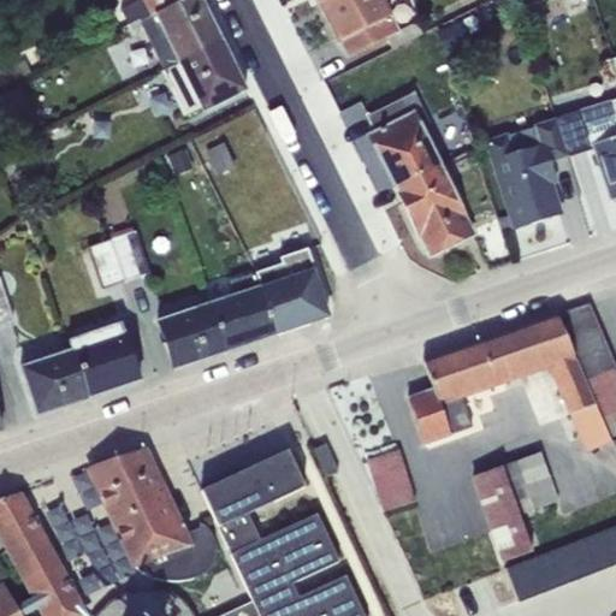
[(140,0),(120,10),(128,25),(140,19),(141,21),(183,0),(140,0)]
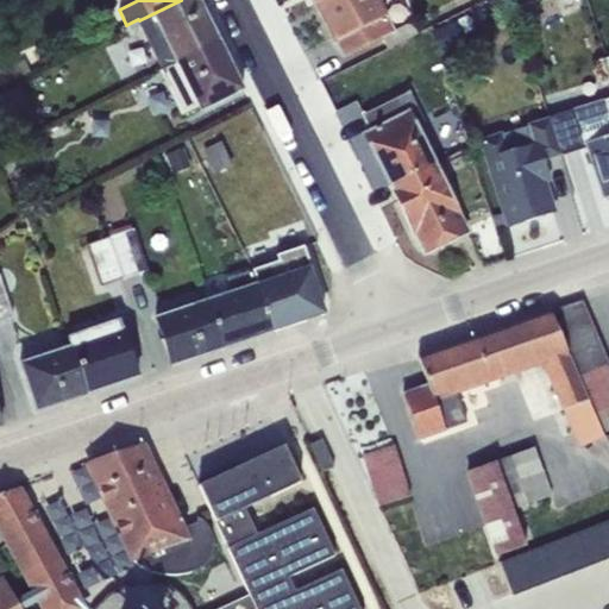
[(219,42),(198,0),(181,0),(139,20),(137,22),(161,70),(219,42)]
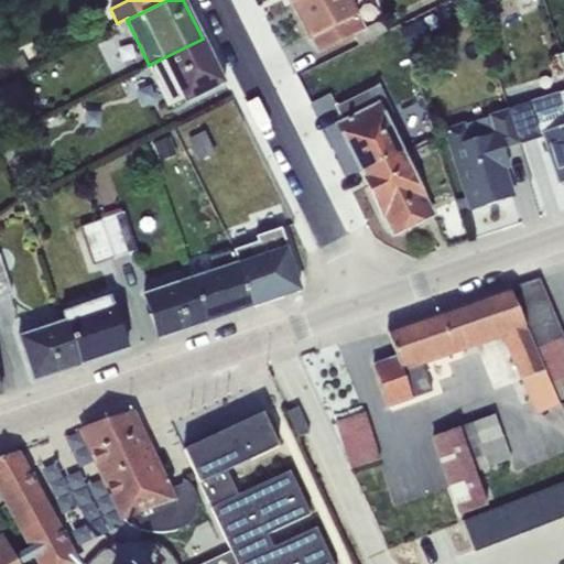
[(297,0),(292,3),(310,39),(311,39),(317,53),(354,35),(366,29),(351,0),(297,0)]
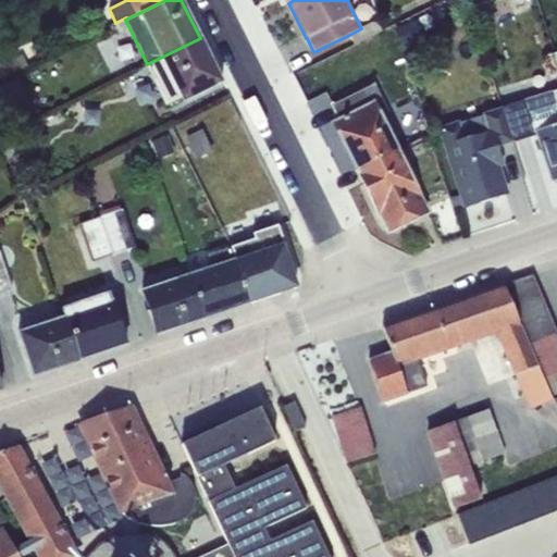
[(403,28),(396,33),(404,47),(426,35),(424,32),(434,26),(426,13),(401,27),(403,28)]
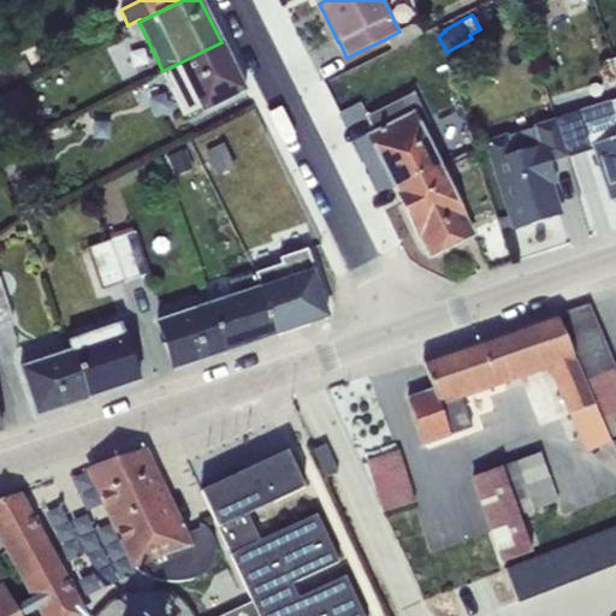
[(400,31),(386,39),(391,48),(424,33),(418,22),(400,31)]
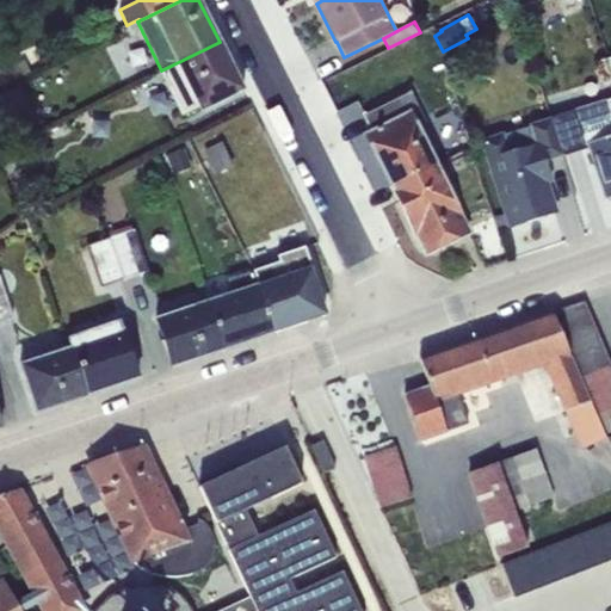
[(244,90),(220,42),(161,71),(159,72),(181,117),(198,109),(199,112),(244,90)]
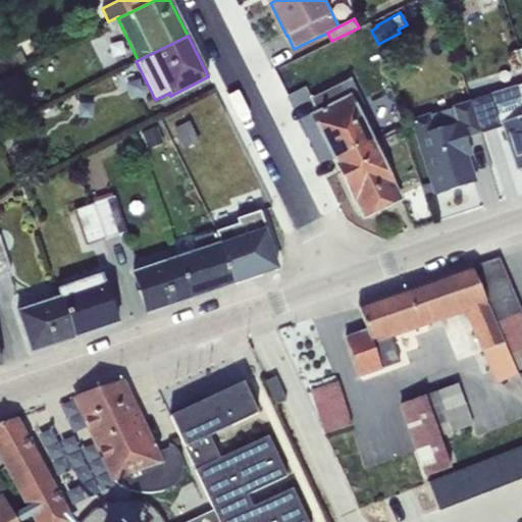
[(319,113),(313,116),(334,159),(371,142),(373,141),(358,109),(364,106),(351,79),(311,98),(319,113)]
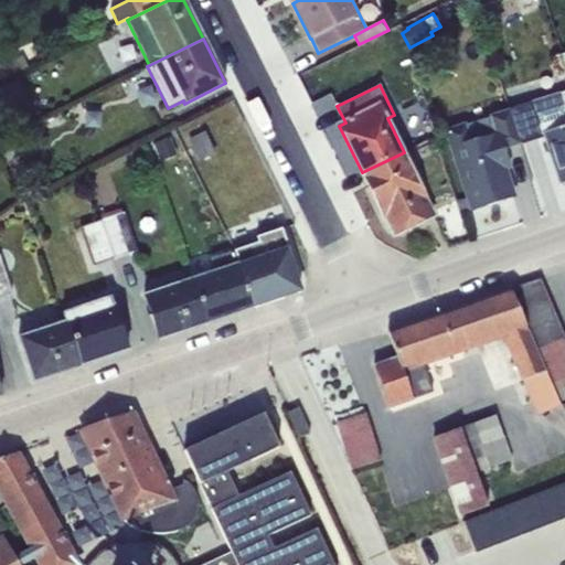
[(564,91),(530,103),(541,137),(547,135),(562,182),(564,180),(564,91)]
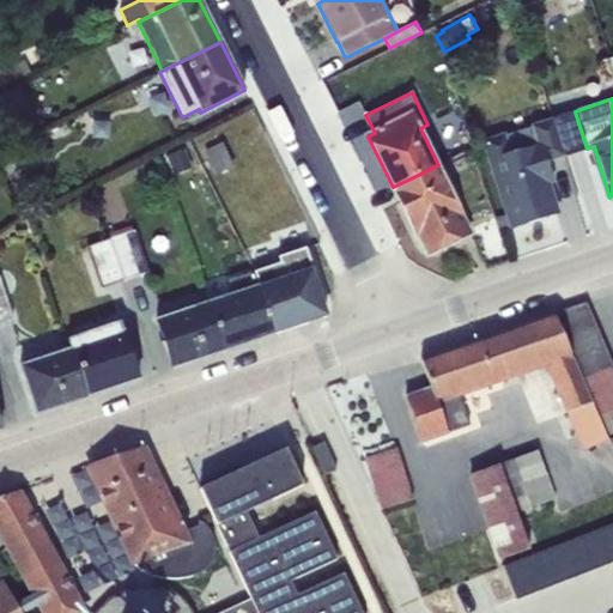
[(575,111),(552,119),(564,156),(587,149),(575,111)]
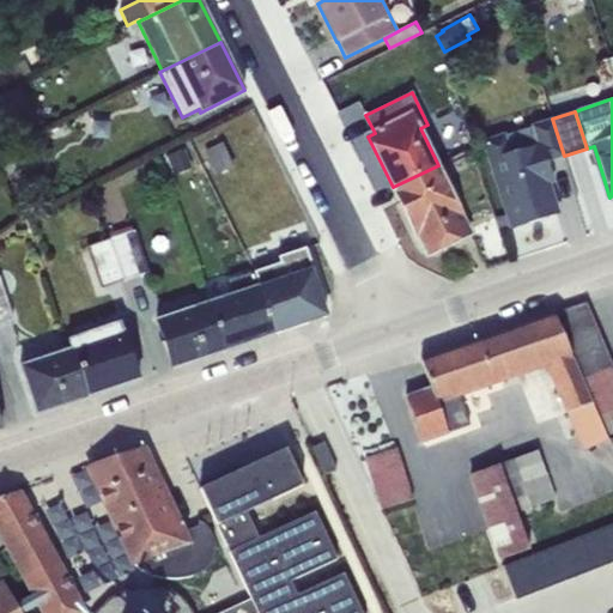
[(505,134),(484,140),(511,229),(557,214),(548,186),(554,184),(548,163),(564,158),(564,156),(552,119),(530,126),(532,129),(505,137),(505,134)]
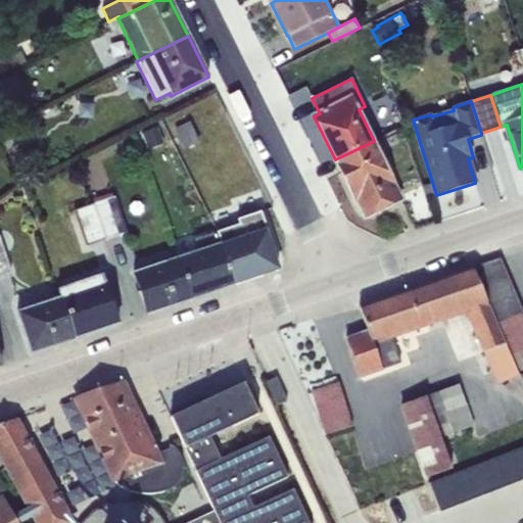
[(190,122),(174,129),(184,149),(199,142),(190,122)]
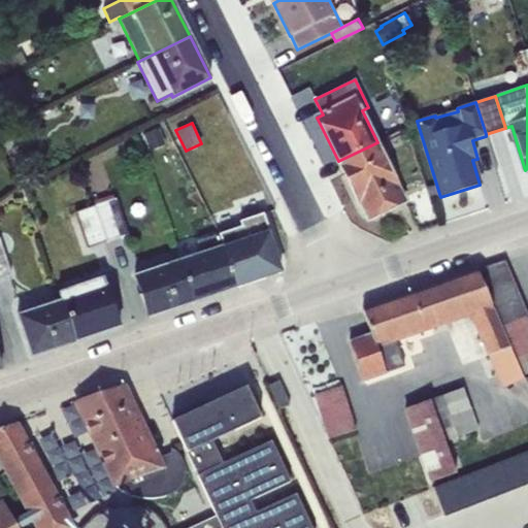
[(159,128),(143,135),(150,150),(165,143),(159,128)]
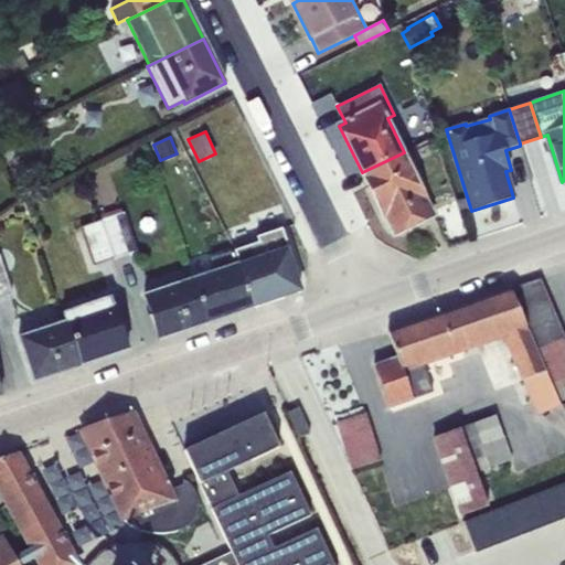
[(402,153),(362,172),(384,217),(385,216),(388,224),(390,226),(391,227),(392,228),(394,228),(395,230),(397,230),(400,230),(401,230),(404,228),(416,222),(417,224),(433,216),(402,153)]
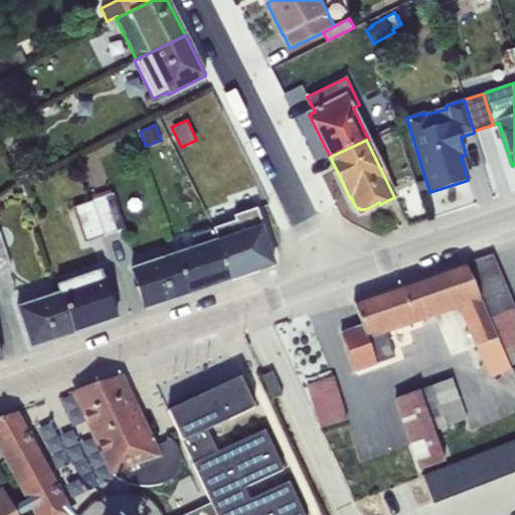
[(113,193),(94,200),(106,236),(126,229),(113,193)]
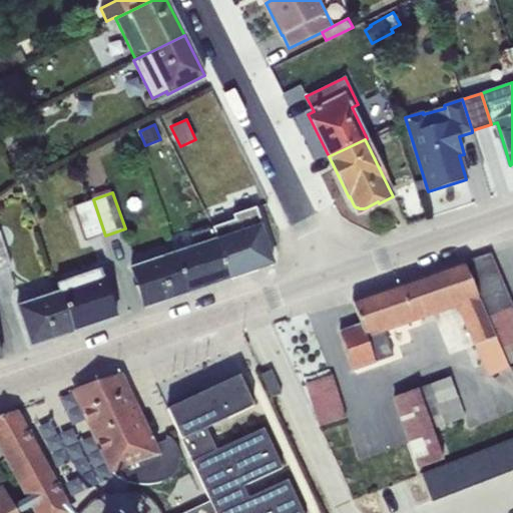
[(105,235),(93,199),(73,206),(85,242),(105,235)]
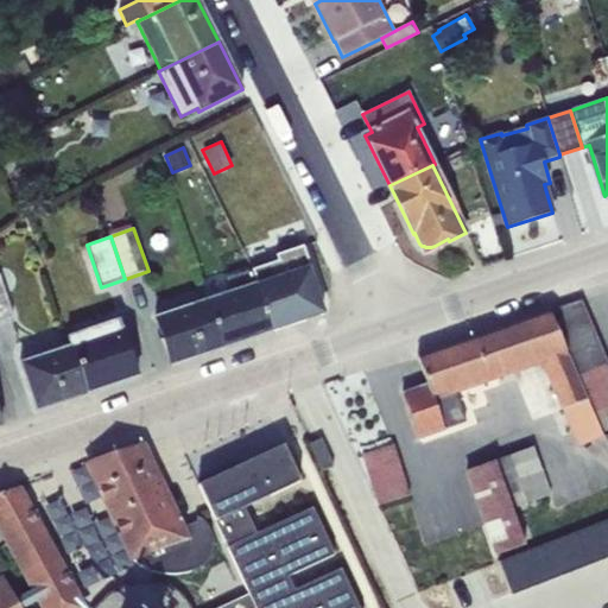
[(323,315),(318,301),(322,301),(303,246),(276,255),(278,261),(252,272),(272,331),(306,321),(305,318),(321,314),(321,316),(323,315)]
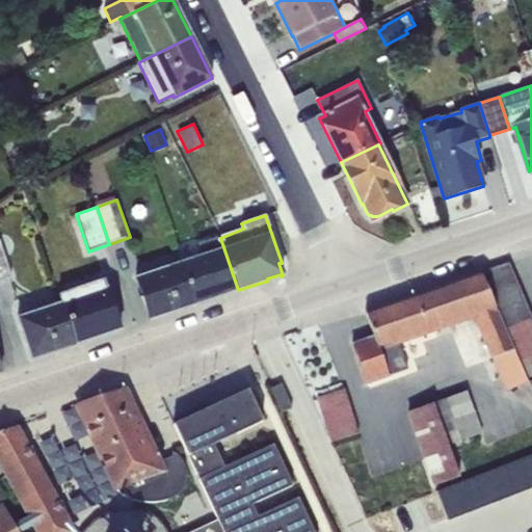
[(238,290),(220,238),(198,244),(203,255),(180,263),(194,306),(238,290)]
